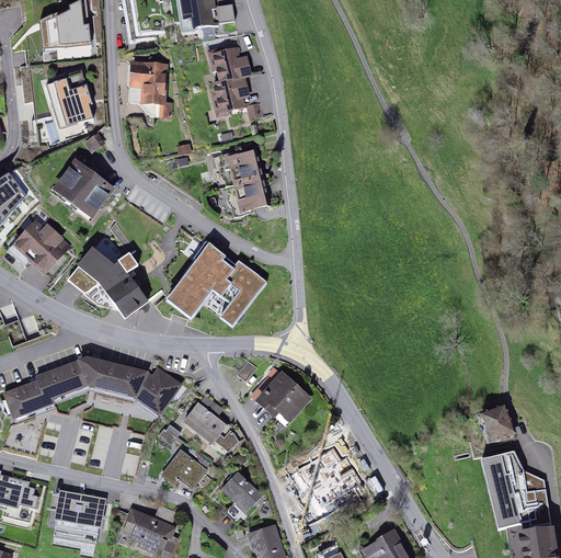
[(179,0),(183,9),(189,7),(198,25),(227,10),(221,0),(179,0)]
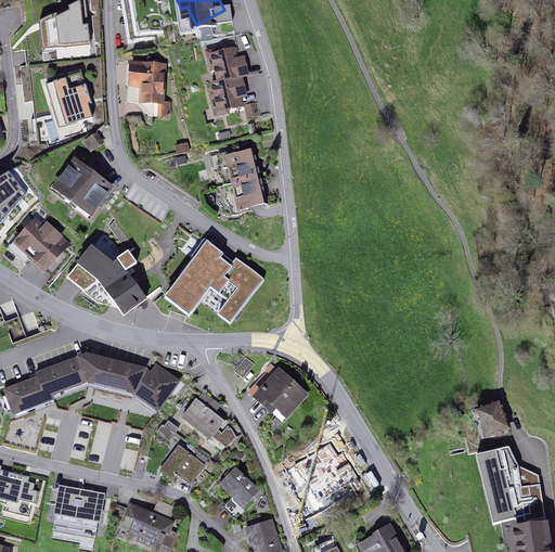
[(85,7),(49,11),(54,51),(90,47),(85,7)]
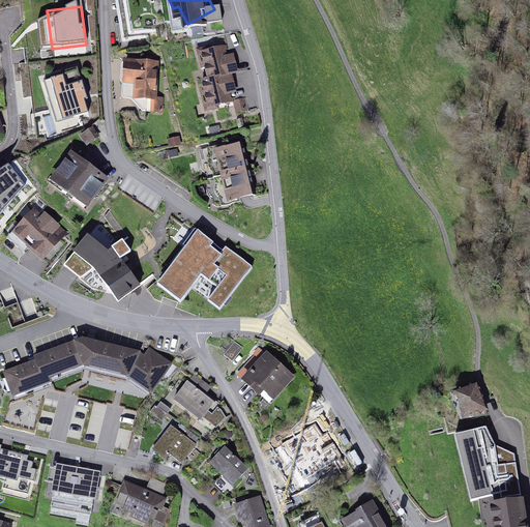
[(231,45),(193,51),(202,111),(236,106),(231,75),(235,75),(231,45)]
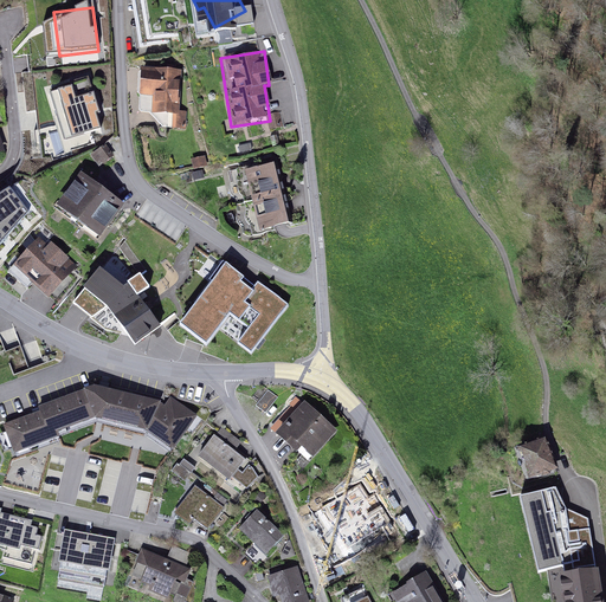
[(180,73),(137,71),(135,109),(153,110),(165,129),(188,130),(189,114),(178,112),(180,73)]
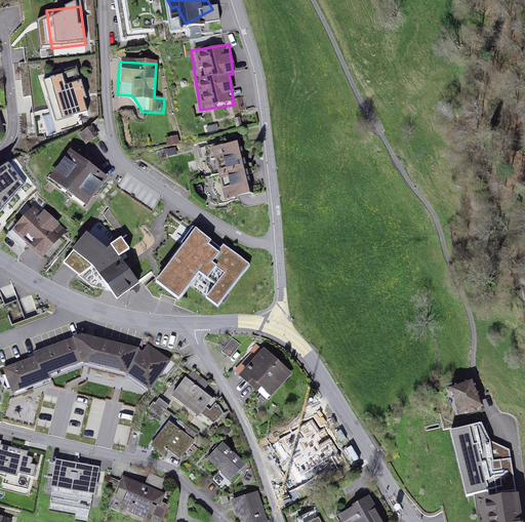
[(86,82),(55,73),(44,109),(75,118),(86,82)]
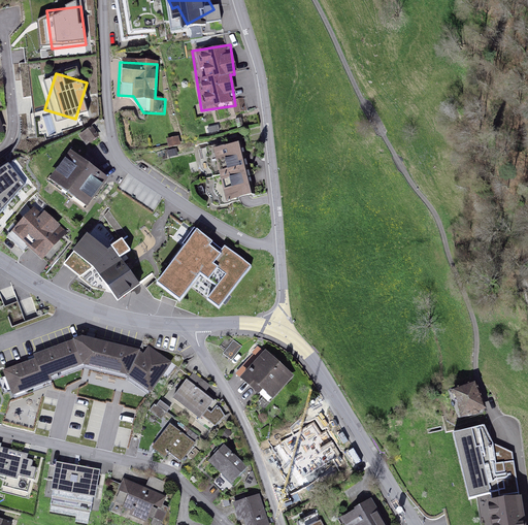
[(241,143),(207,150),(218,200),(251,194),(241,143)]
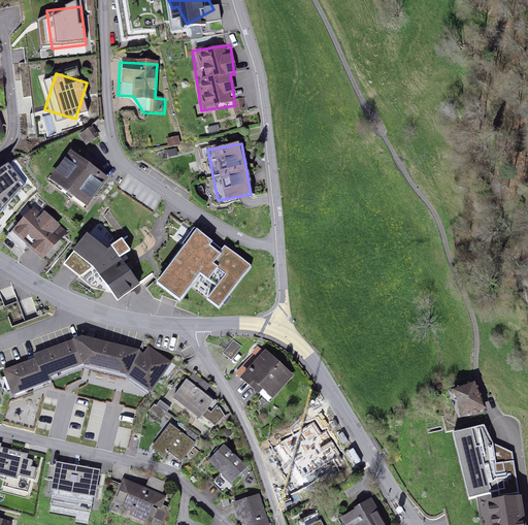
[(102,179),(62,152),(42,179),(83,207),(102,179)]
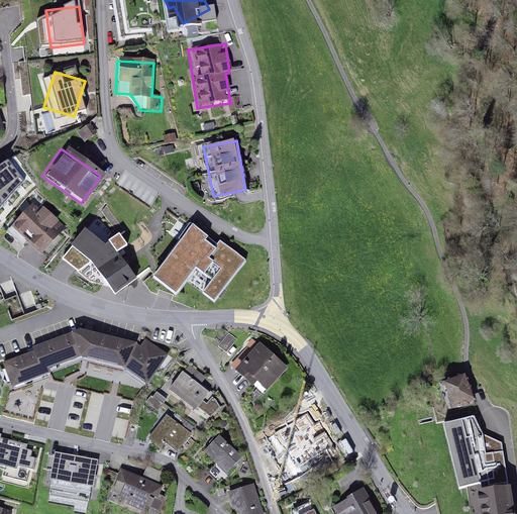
[(0,214),(29,180),(10,153),(0,161),(0,214)]
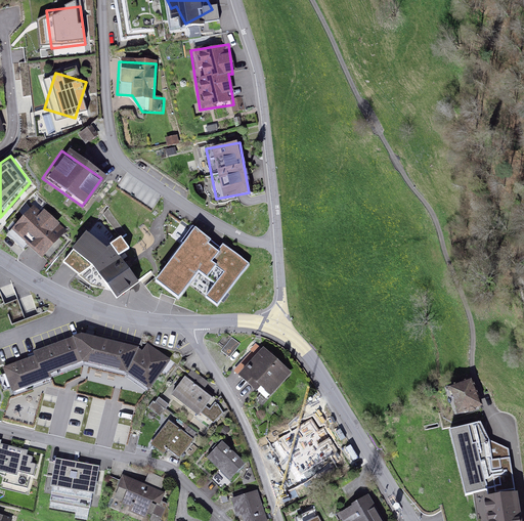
[(60,231),(31,207),(9,232),(40,257),(60,231)]
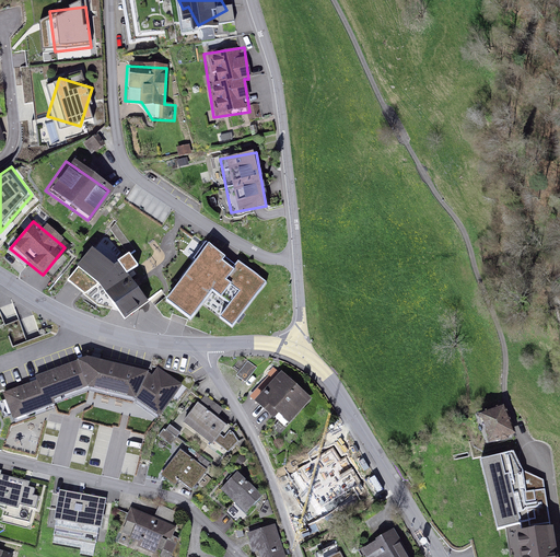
[(191,323),(213,291),(229,301),(217,315),(234,327),(267,280),(238,258),(235,260),(210,242),(166,300),(191,323)]
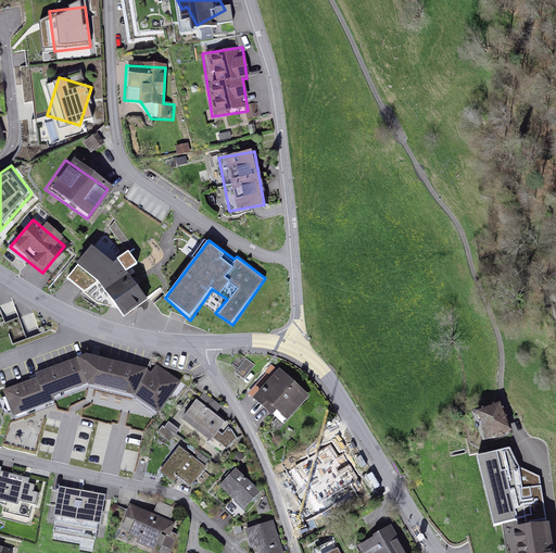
[(88,248),(65,283),(117,317),(140,284),(88,248)]
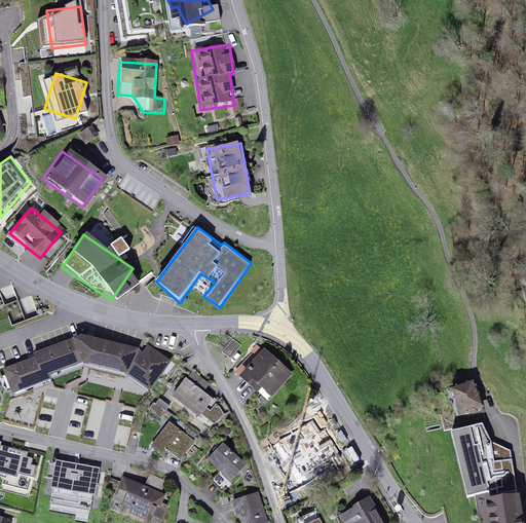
[(119,375),(142,390),(162,362),(136,346),(133,348),(73,335),(68,346),(59,340),(29,353),(30,358),(0,368),(0,377),(6,397),(46,383),(42,375),(74,363),(119,375)]
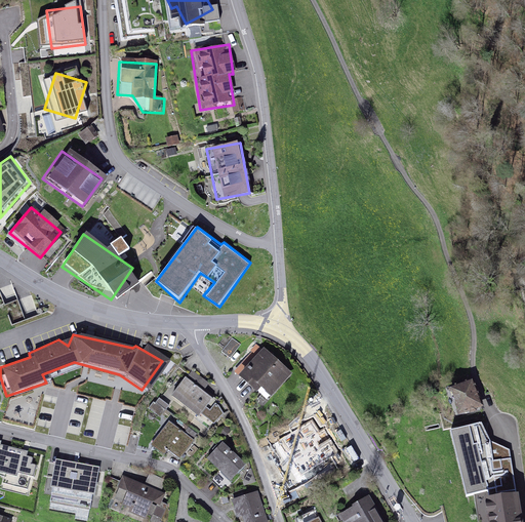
[(260,345),(237,369),(268,398),(291,373),(260,345)]
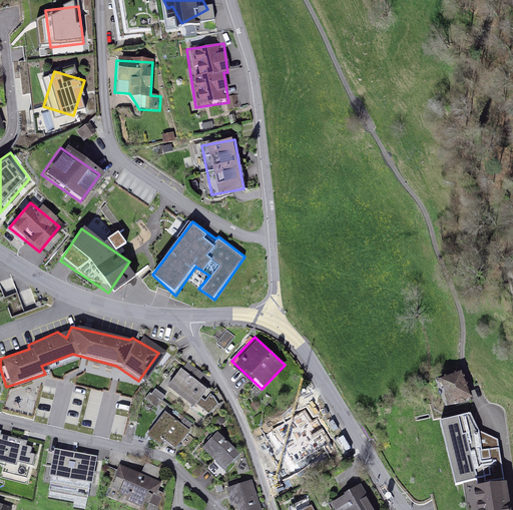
[(179,369),(167,386),(194,406),(207,389),(179,369)]
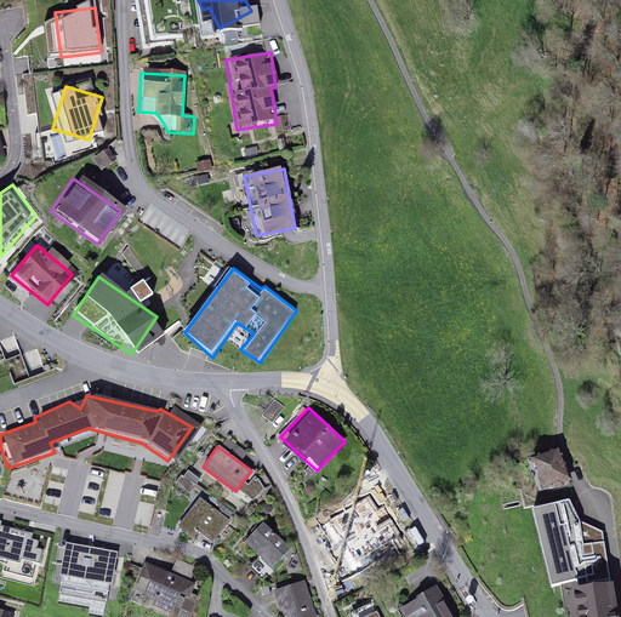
[(558,447),(534,456),(543,484),(554,480),(556,484),(562,483),(560,478),(568,474),(558,447)]
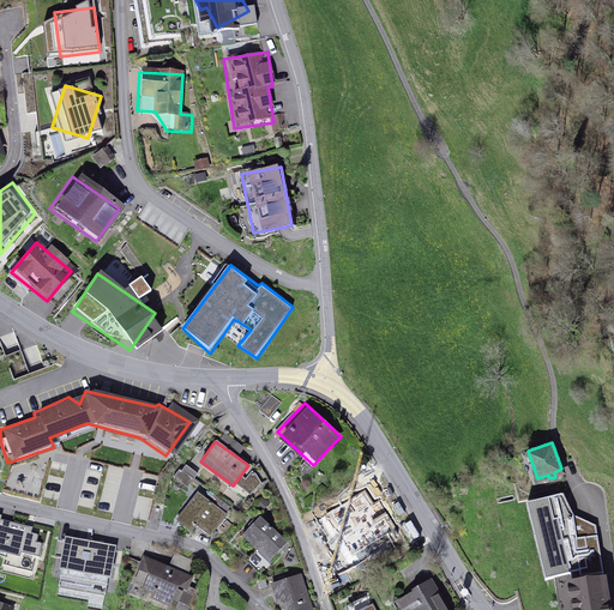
[(185,461),(179,471),(188,477),(196,469),(185,461)]
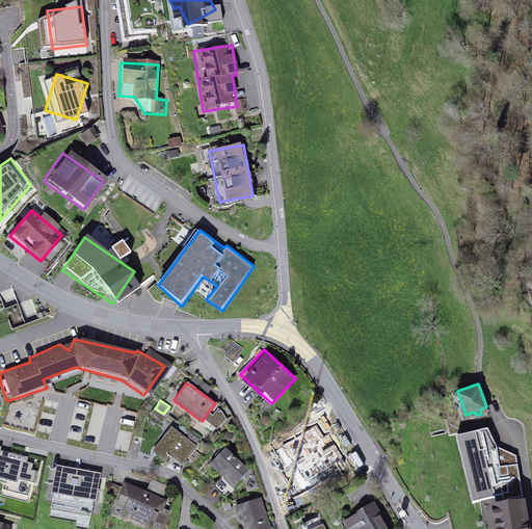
[(125,406),(122,418),(131,421),(134,408),(125,406)]
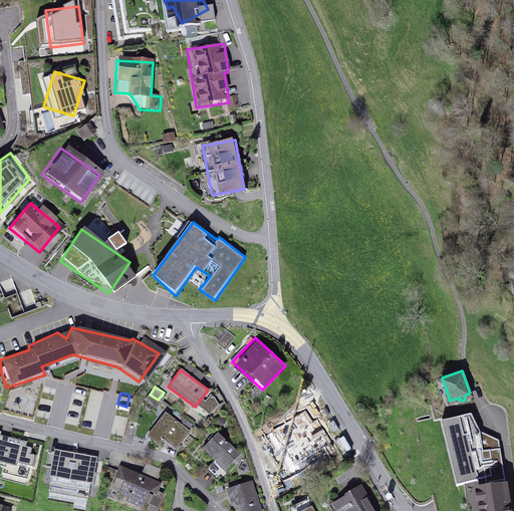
[(110,429),(121,432),(127,413),(116,410),(110,429)]
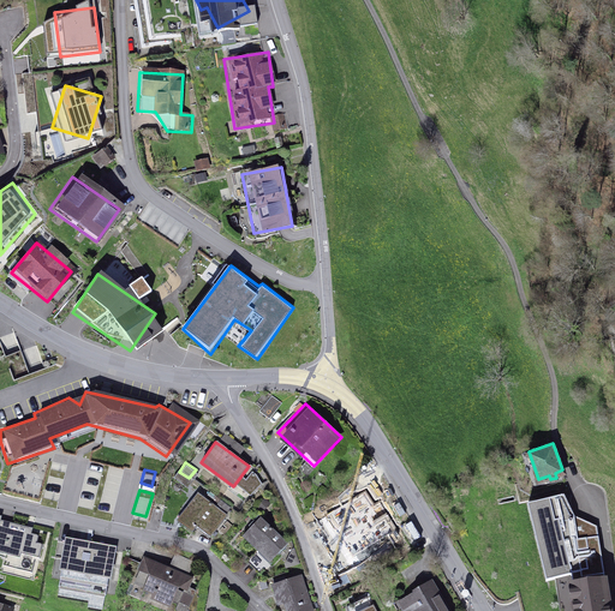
[(196,490),(172,517),(189,532),(196,525),(210,538),(228,517),(196,490)]
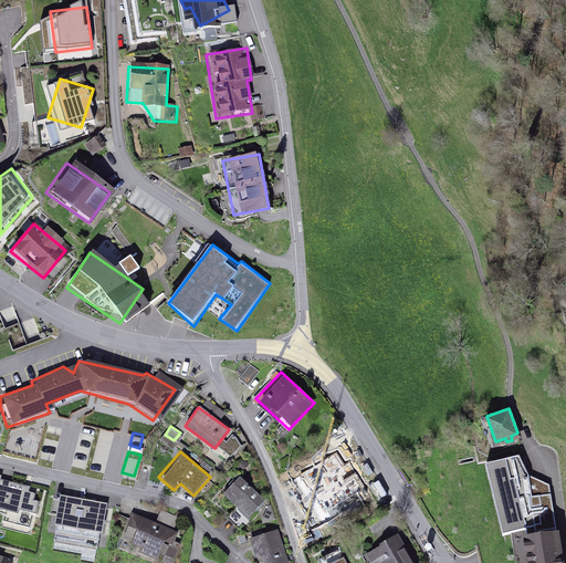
[(509,530),(531,525),(533,539),(526,540),(528,551),(531,551),(532,562),(562,562),(551,492),(540,493),(537,477),(528,473),(519,454),(485,462),(491,483),(496,482),(509,530)]
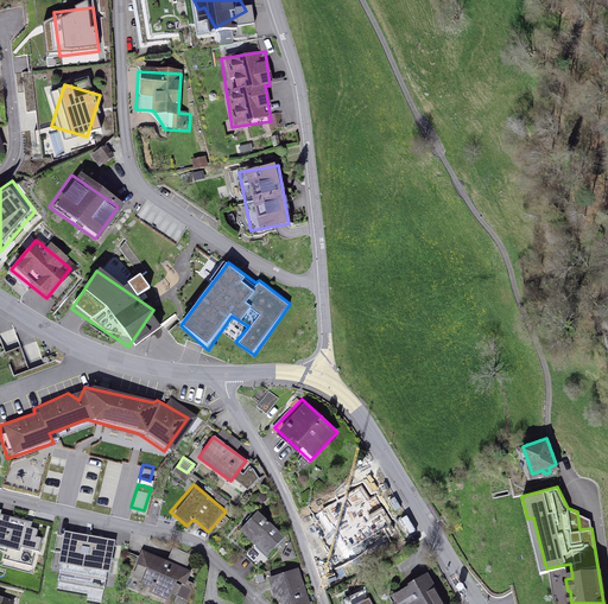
[(346,502),(322,516),(343,555),(397,527),(382,501),(354,516),(346,502)]
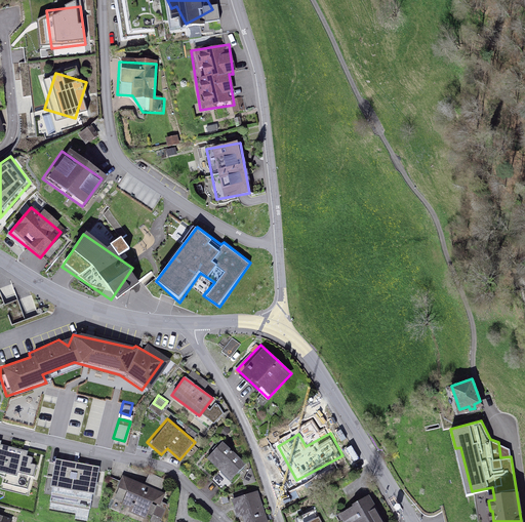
[(245,468),(220,443),(206,458),(231,483),(245,468)]
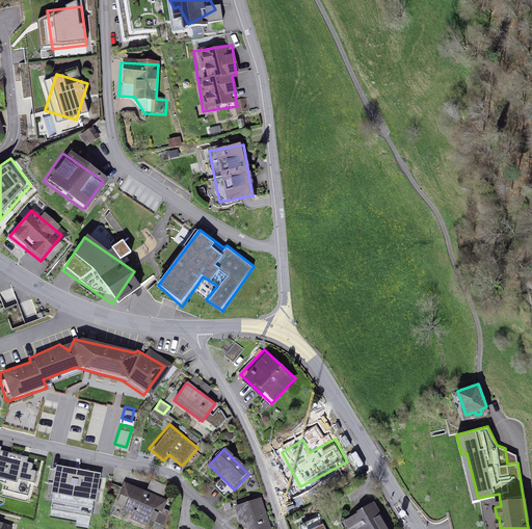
[(33,461),(0,451),(0,470),(34,480),(37,470),(31,468),(33,461)]
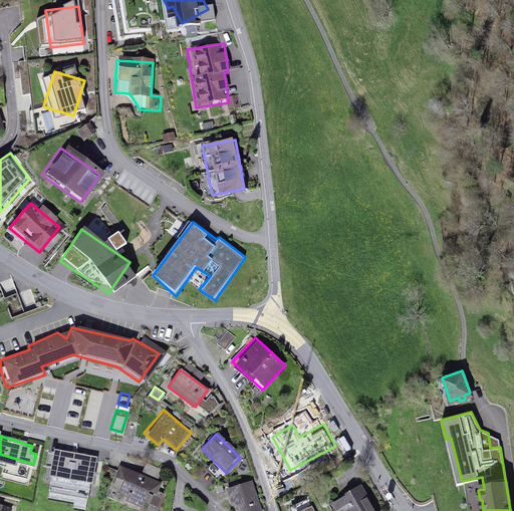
[(94,462),(57,454),(50,486),(88,494),(94,462)]
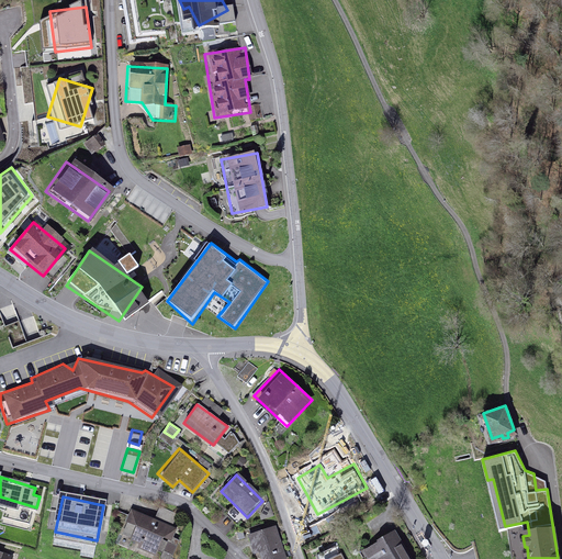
[(183,530),(132,510),(122,536),(172,557),(183,530)]
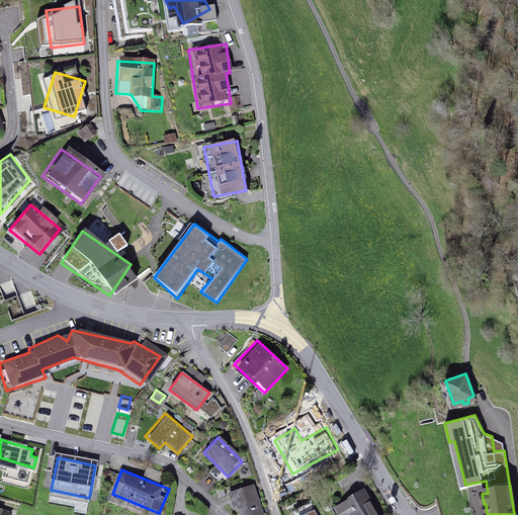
[(255,483),(228,491),(232,505),(237,505),(240,514),(257,514),(255,506),(262,504),(255,483)]
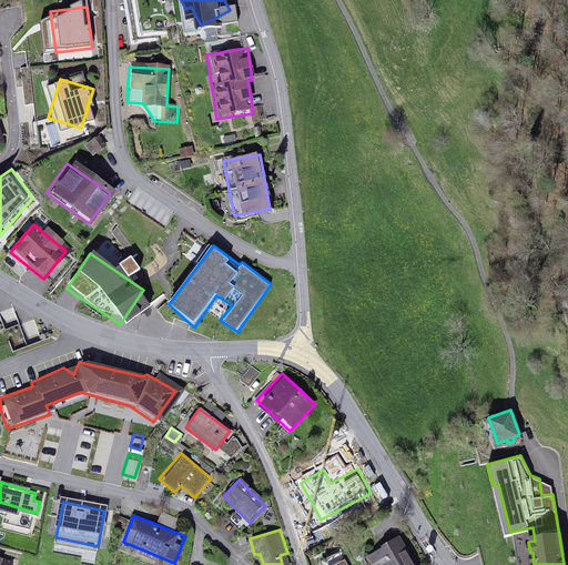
[(416,564),(402,537),(367,555),(373,564),(416,564)]
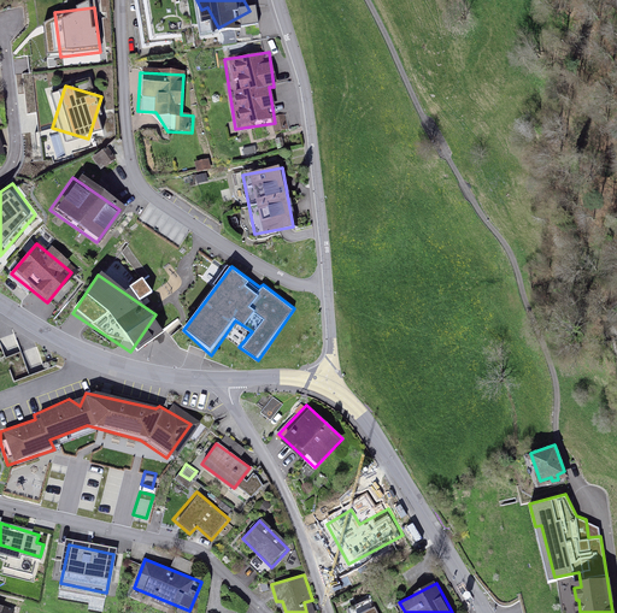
[(382,612),(371,594),(340,608),(342,612),(382,612)]
